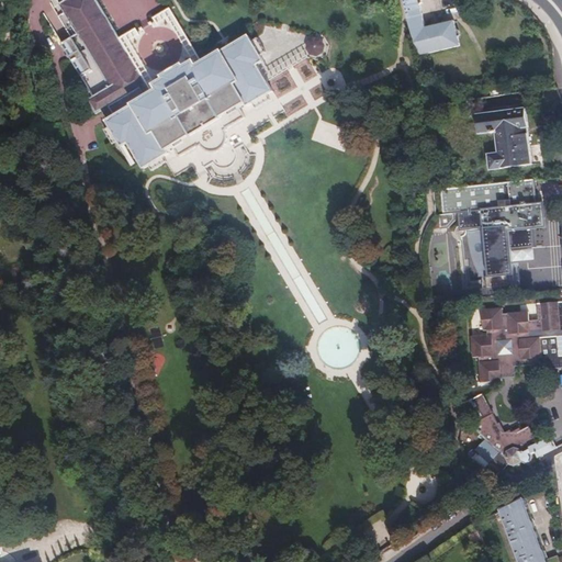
[(94,0),(67,0),(59,4),(110,88),(88,101),(94,113),(145,83),(94,0)]
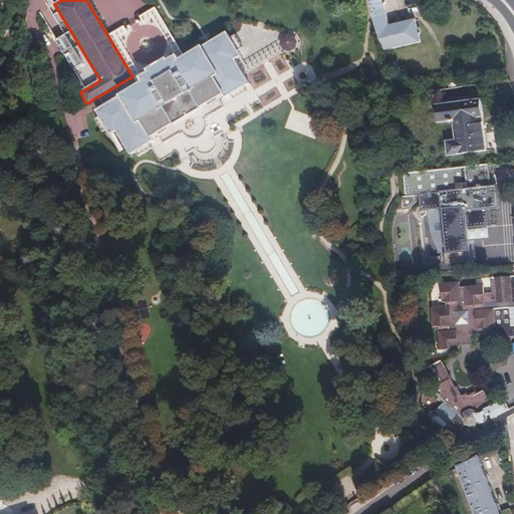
[(420,42),(416,20),(389,25),(389,22),(384,5),(388,3),(387,0),(369,0),(375,25),(382,50),(420,42)]
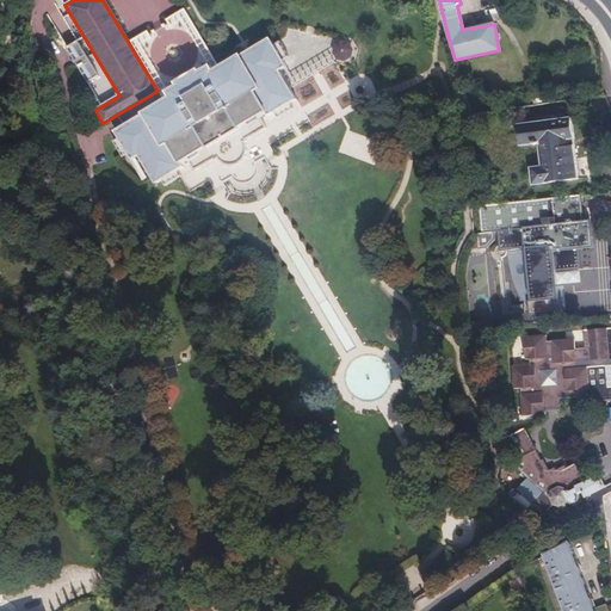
[(350,63),(358,49),(343,39),(333,54),(350,63)]
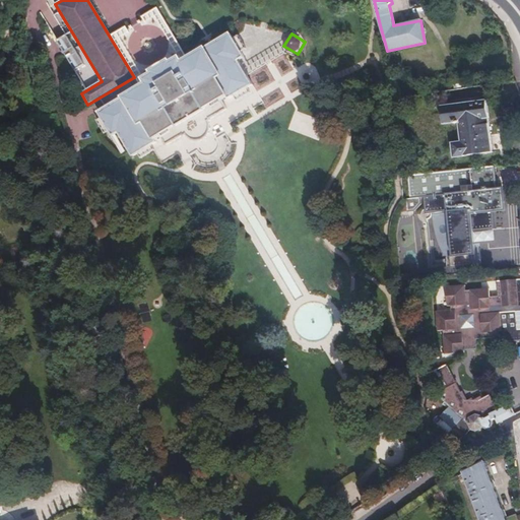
[(103,116),(134,168),(261,90),(246,64),(249,62),(233,35),(185,64),(181,58),(145,79),(150,86),(103,116)]
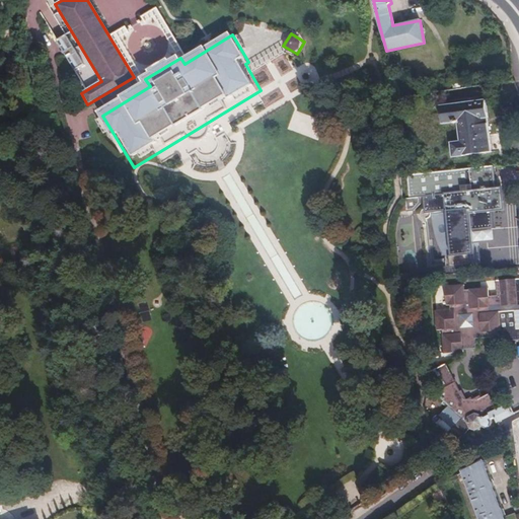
[(486,101),(440,107),(442,124),(454,122),(454,124),(460,123),(462,141),(453,142),(454,156),(492,152),(486,101)]
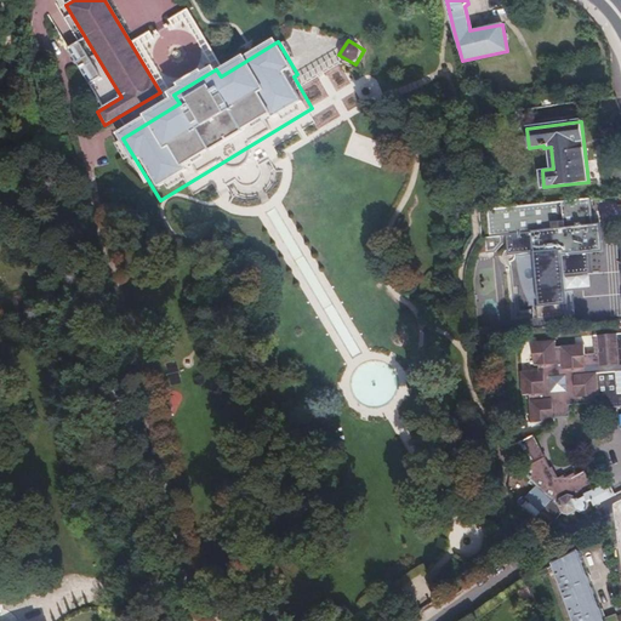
[(359,140),(354,152),(370,158),(369,163),(379,166),(383,147),(359,140)]
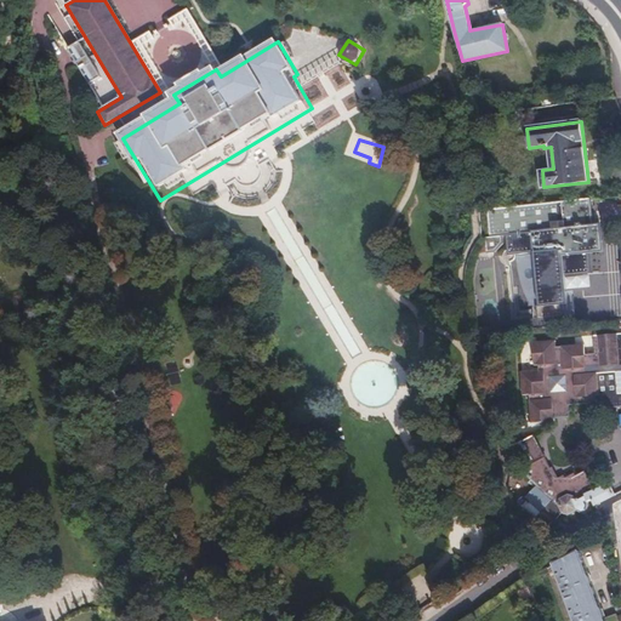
[(591,211),(590,198),(502,209),(486,210),(490,240),(503,239),(506,260),(534,256),(541,309),(536,311),(537,324),(562,320),(562,315),(573,314),(571,300),(565,301),(563,278),(588,274),(586,251),(599,250),(597,227),(592,227),(588,227),(587,212),(591,211)]
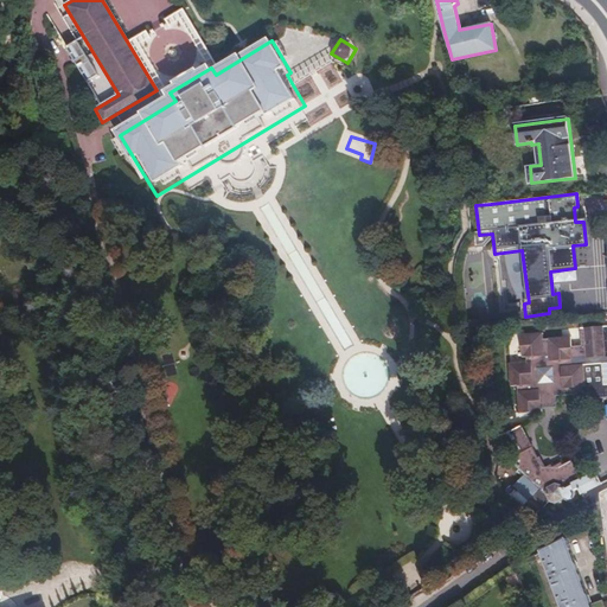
[(606,326),(581,328),(582,346),(572,347),(570,337),(548,338),(548,339),(543,340),(543,333),(521,334),(522,357),(526,357),(526,362),(509,364),(510,387),(517,385),(518,390),(517,391),(518,414),(541,411),(541,408),(556,407),(555,402),(556,401),(556,398),(558,397),(560,397),(561,396),(593,395),(593,397),(605,396),(605,394),(606,393),(606,326)]
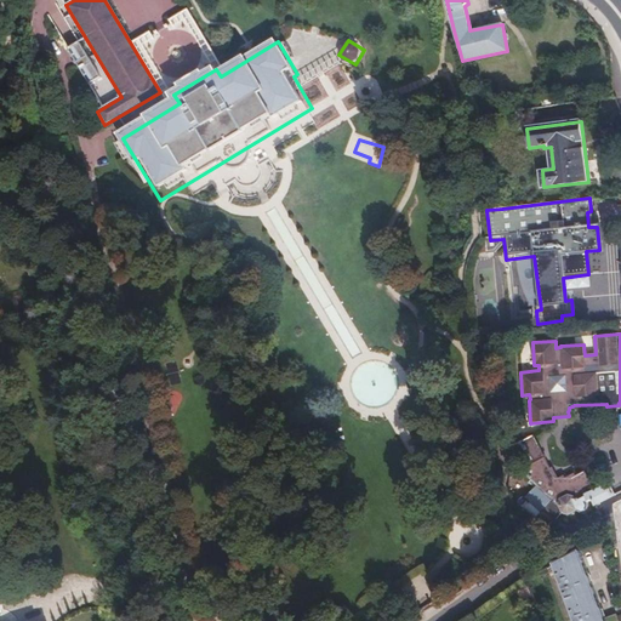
[(594,506),(614,496),(609,485),(594,491),(585,472),(573,478),(573,476),(563,480),(563,479),(556,483),(550,471),(548,472),(533,440),(513,451),(520,467),(522,469),(539,485),(539,486),(557,502),(559,503),(559,505),(563,513),(569,513),(576,510),(580,513),(585,511),(586,506),(585,503),(592,501),(594,506)]
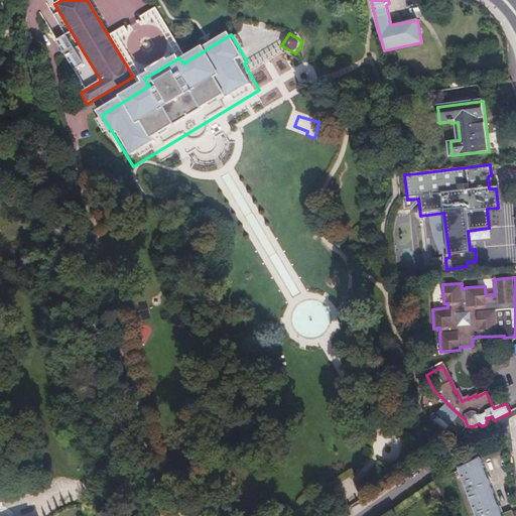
[(469,464),(461,468),(478,515),(503,515),(482,458),(479,460),(473,463),(469,464)]
